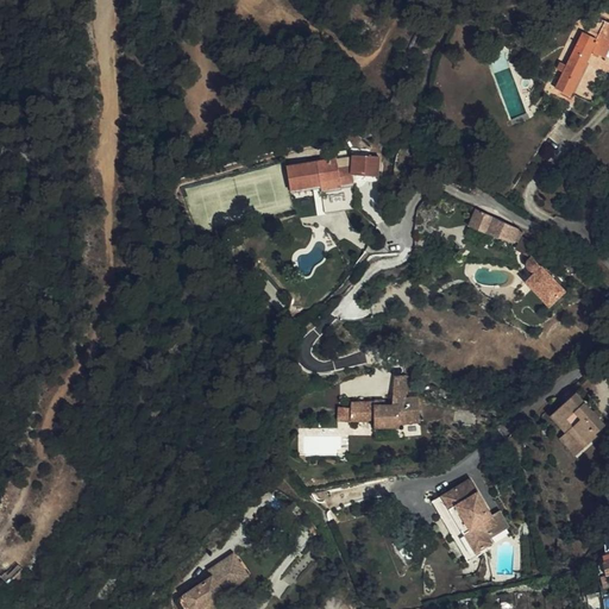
[(573,94),(591,51),(606,56),(608,48),(608,20),(606,19),(597,37),(583,32),(570,64),(563,61),(560,68),(566,71),(559,88),(573,94)]
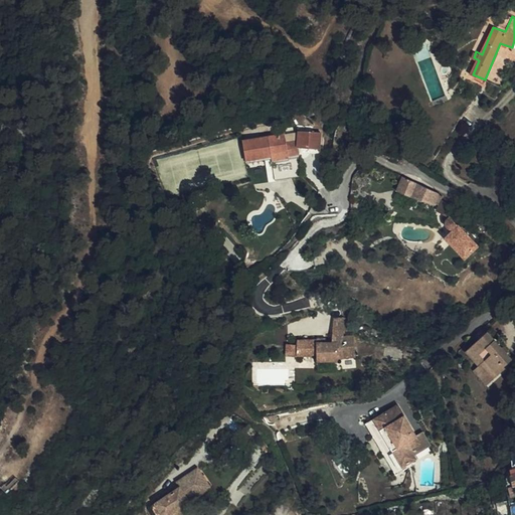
[(321,134),(313,133),(300,132),(300,139),(299,147),(320,148),(321,134)]
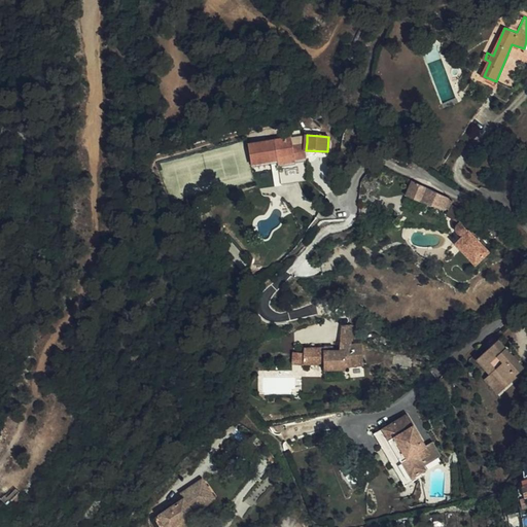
[(278,163),(295,161),(292,146),(287,147),(286,141),(285,138),(248,143),(251,164),(271,161),(277,160),(278,163)]
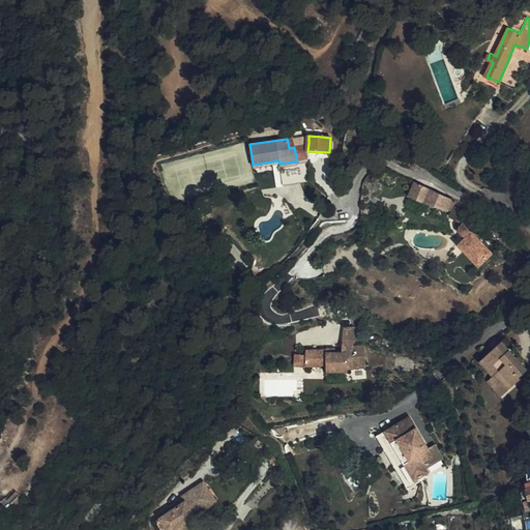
[(308,159),(307,151),(308,143),(294,145),(294,147),(297,162),(308,159)]
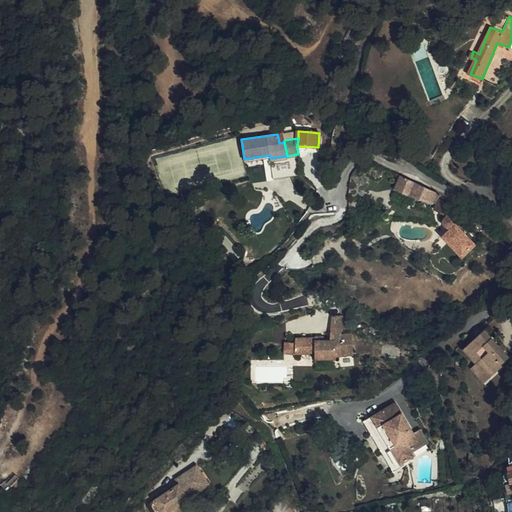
[(284,164),(271,166),(273,176),(285,175),(284,164)]
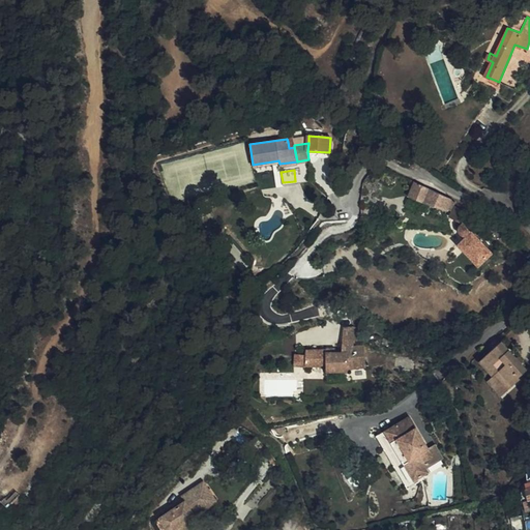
[(452,205),(454,200),(414,180),(409,190),(411,192),(410,195),(445,213),(446,211),(451,213),(449,216),(462,224),(467,212),(452,205)]
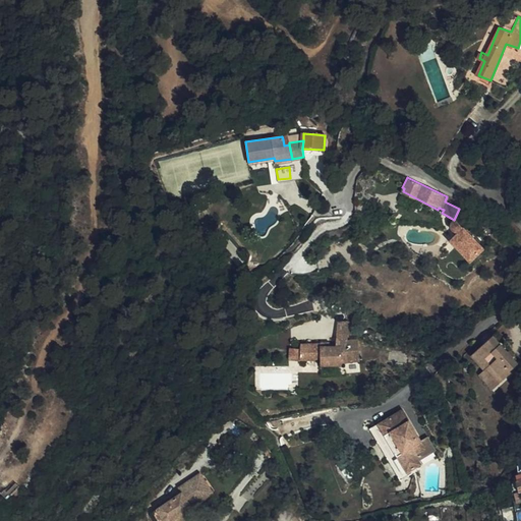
[(443,265),(445,256),(431,253),(429,261),(443,265)]
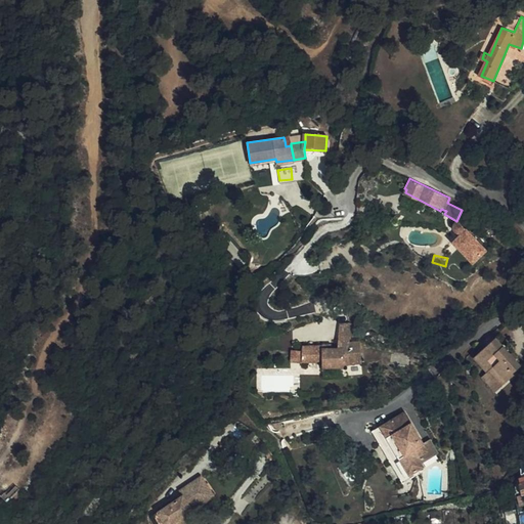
[(326,343),(301,344),(301,350),(292,351),(292,361),(321,360),(321,364),(342,364),(342,362),(360,361),(360,336),(352,330),(352,322),(346,322),(340,322),(340,343),(326,344),(326,343)]
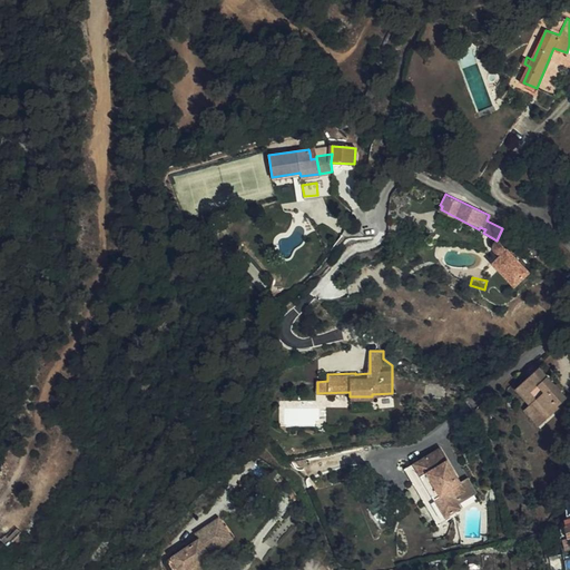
[(569,412),(537,370),(517,386),(543,419),(539,422),(552,441),(567,430),(564,426),(569,421),(569,412)]
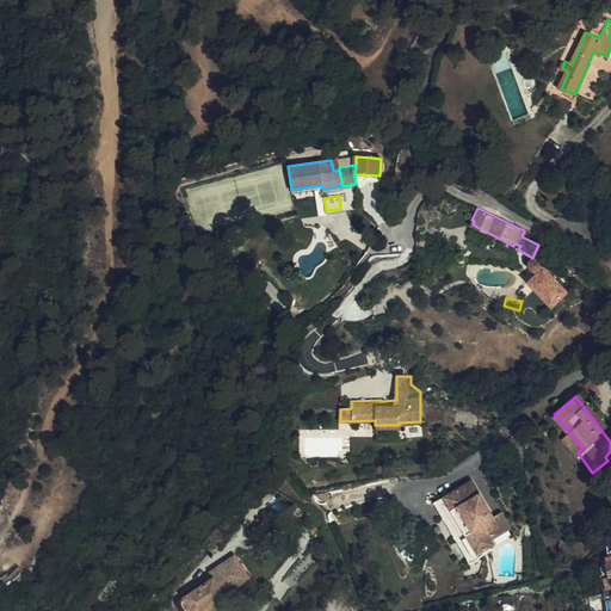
[(582,449),(554,414),(544,421),(573,457),(567,462),(582,481),(592,473),(578,452),(582,449)]
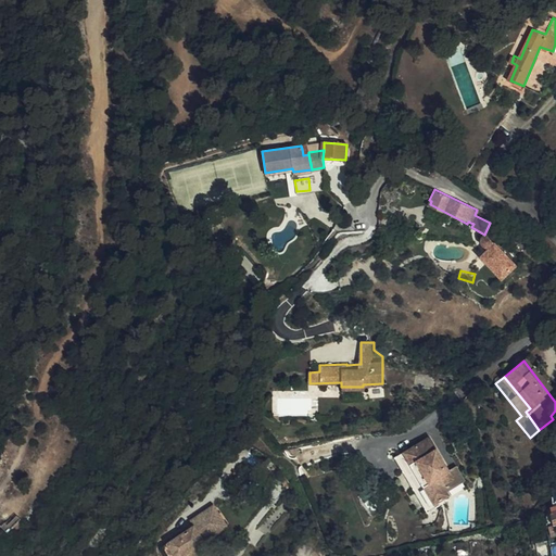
[(428,438),(403,452),(432,505),(447,496),(444,491),(441,484),(451,479),(449,474),(428,438)]
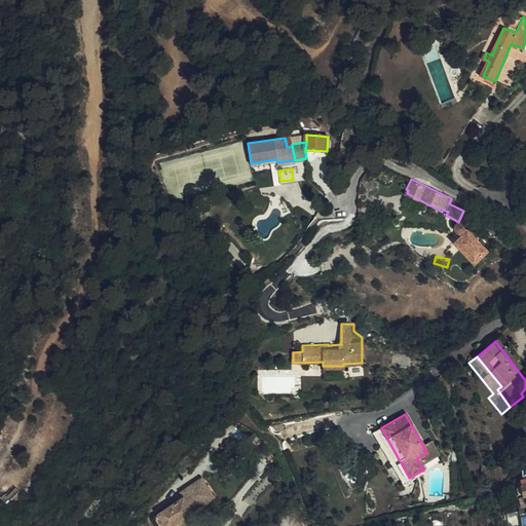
[(409,478),(381,427),(373,433),(401,483),(409,478)]
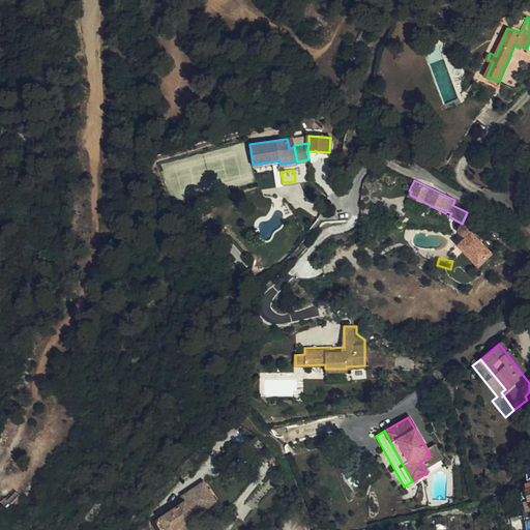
[(433,448),(428,451),(430,457),(420,462),(423,468),(439,460),(433,448)]
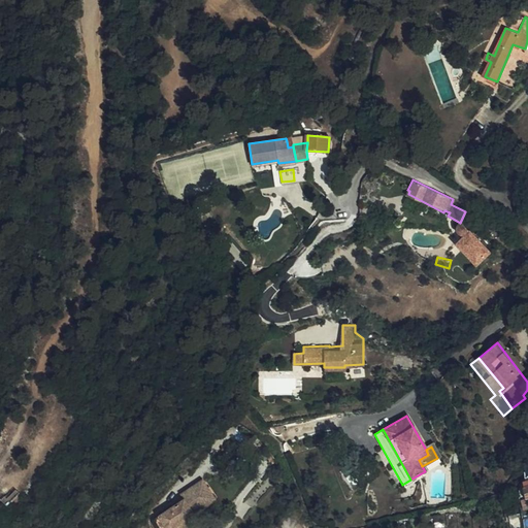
[(202,490),(207,487),(201,479),(197,483),(202,490)]
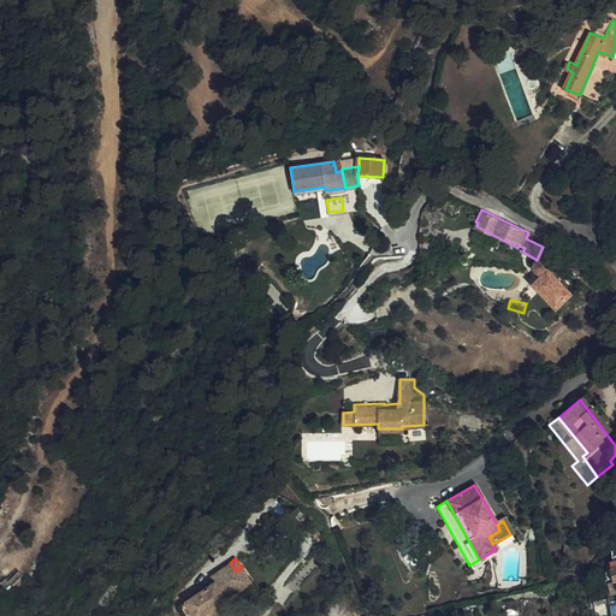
[(224,615),(217,605),(250,580),(242,568),(236,572),(230,563),(211,576),(213,580),(183,602),(184,603),(178,608),(183,615),(224,615)]
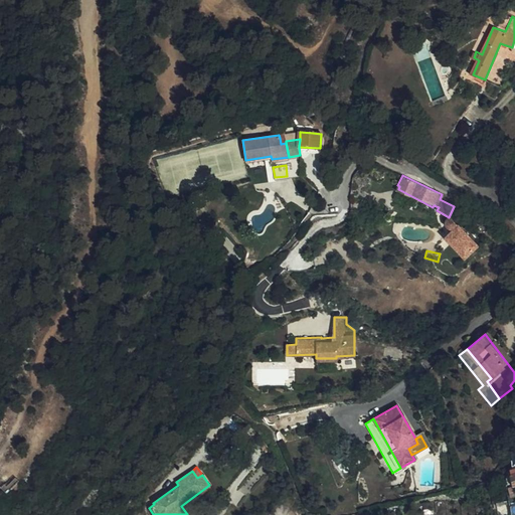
[(3,482),(0,485),(5,490),(16,479),(13,476),(5,484),(3,482)]
